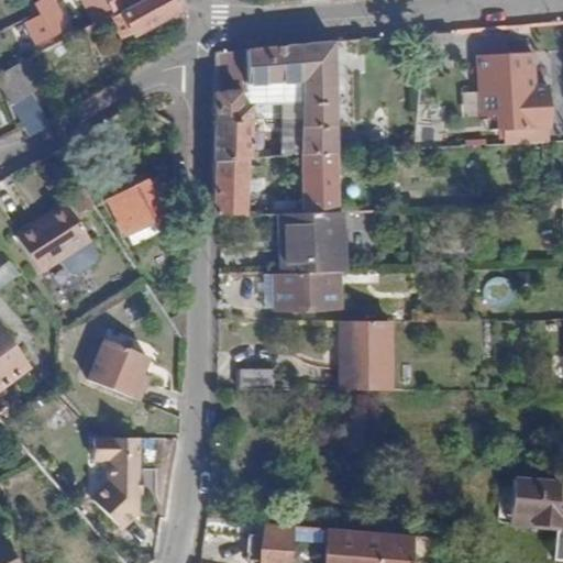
[(35,13),(48,40),(66,31),(53,4),(50,0),(35,0),(30,3),(35,13)]
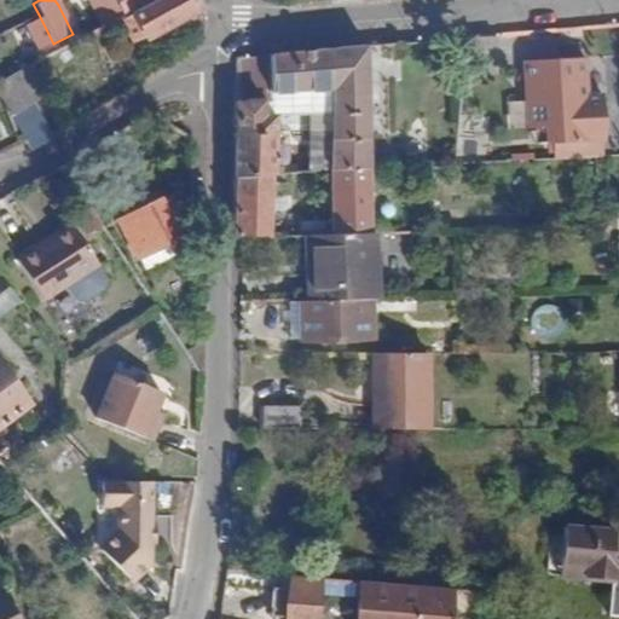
[(120,22),(154,0),(92,0),(90,1),(104,29),(117,23),(120,22)]
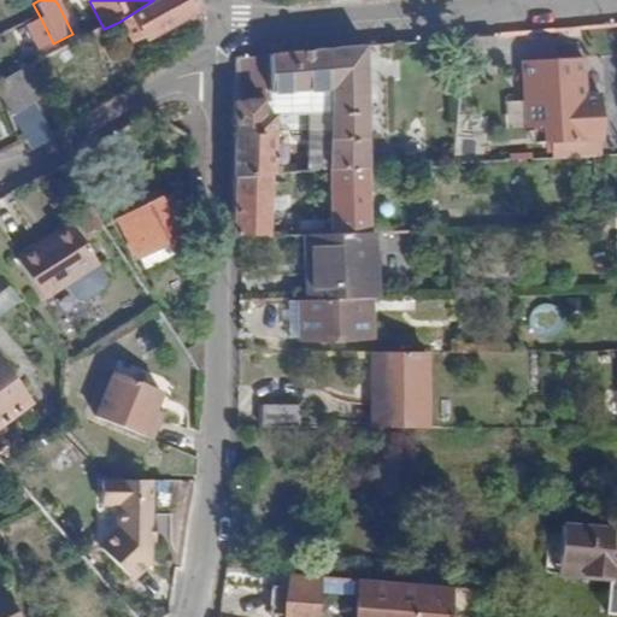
[(191,0),(153,0),(119,22),(134,45),(142,40),(145,43),(170,28),(175,35),(193,23),(188,16),(199,10),(191,0)]
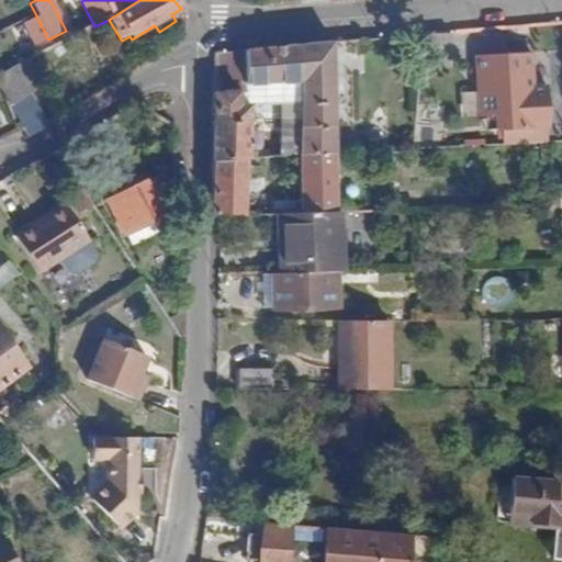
[(299,102),(300,115),(300,153),(336,150),(332,40),(235,52),(236,91),(237,104),(248,104),(261,103),(270,103),(299,102)]
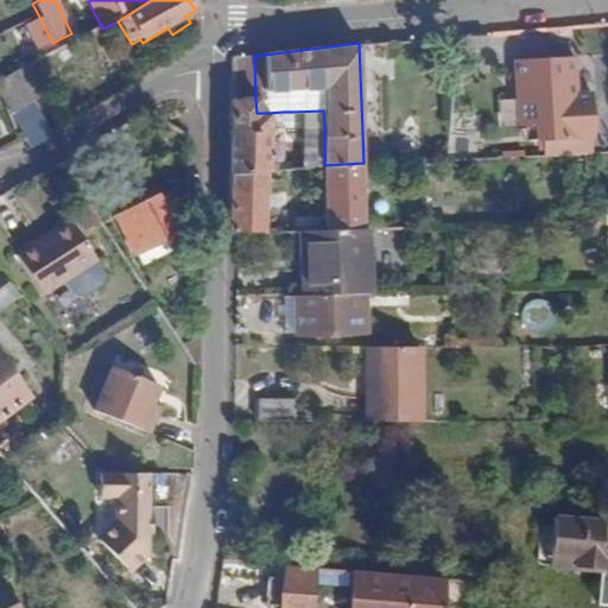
[(230,100),(255,99),(254,56),(232,58),(230,100)]
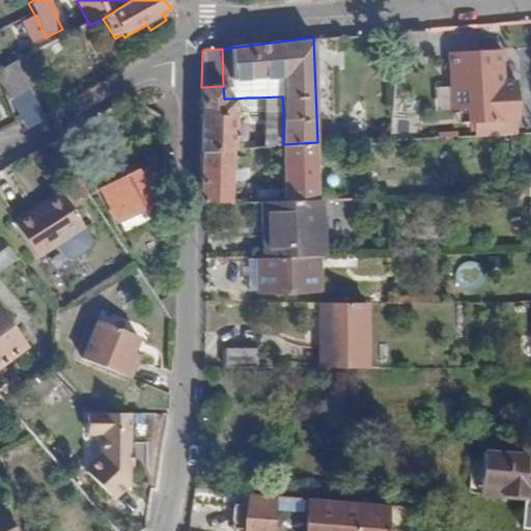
[(500,50),(447,51),(447,74),(454,80),(455,109),(470,108),(471,122),(514,121),(513,82),(500,82),(500,51),(500,50)]
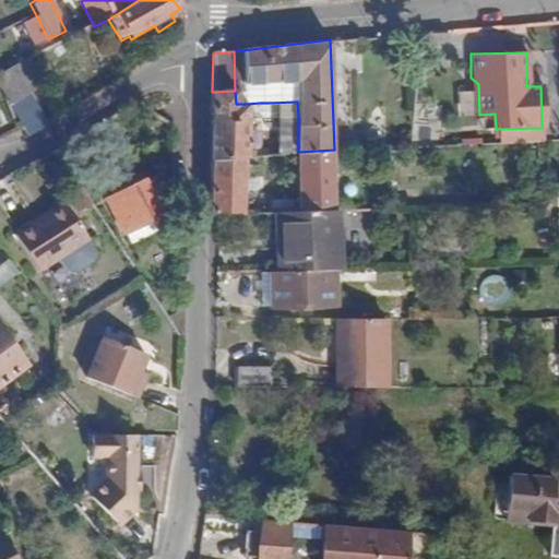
[(43,85),(28,58),(0,70),(0,85),(9,102),(30,93),(43,85)]
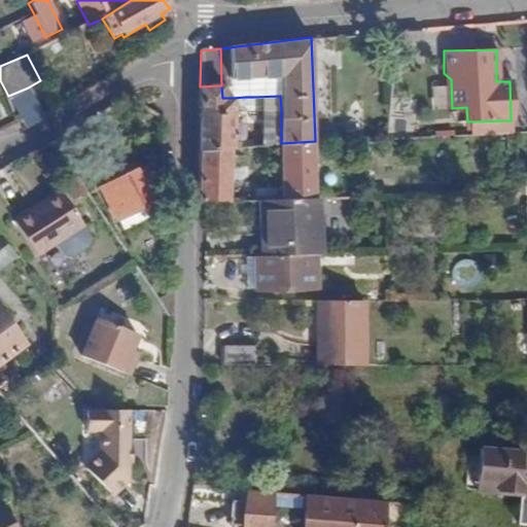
[(221,85),(200,86),(200,110),(222,109),(222,98),(221,85)]
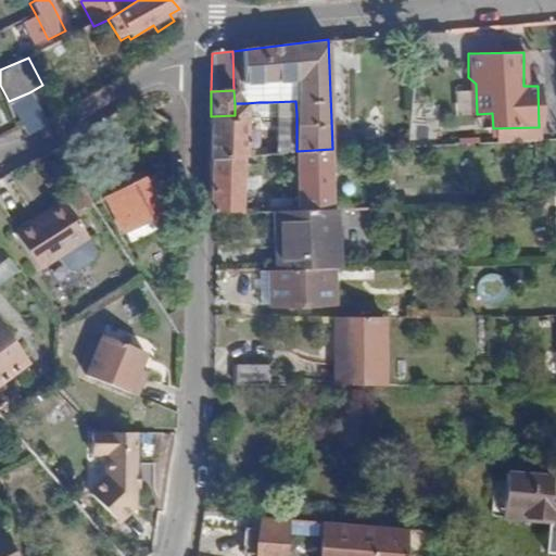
[(27,136),(47,123),(29,92),(9,101),(22,126),(27,136)]
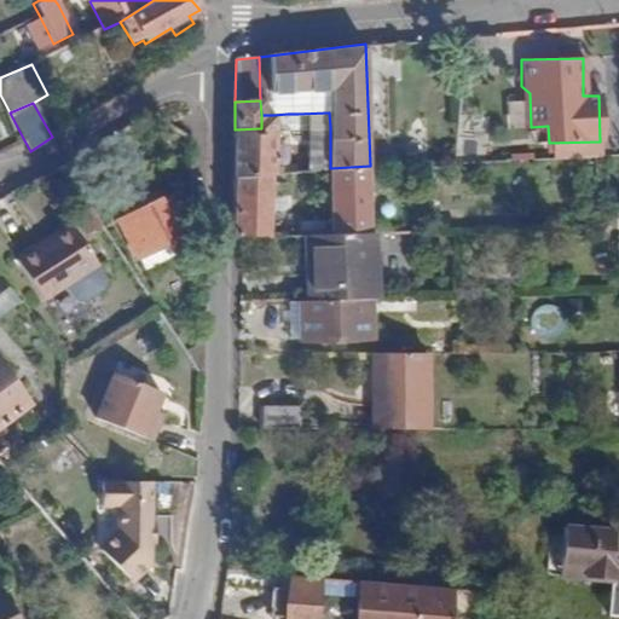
[(261,128),(273,128),(273,115),(261,115),(261,128)]
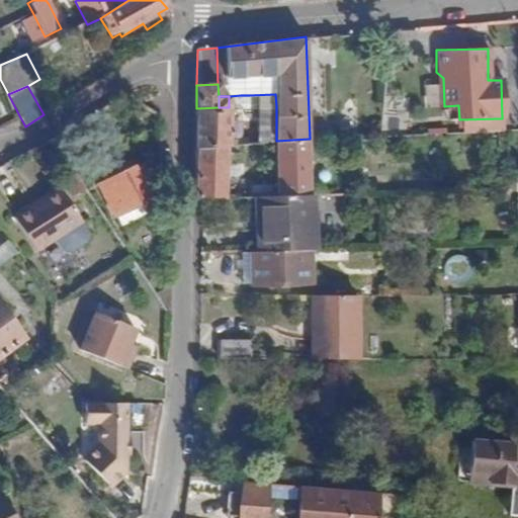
[(458,105),(444,106),(444,119),(459,119),(458,105)]
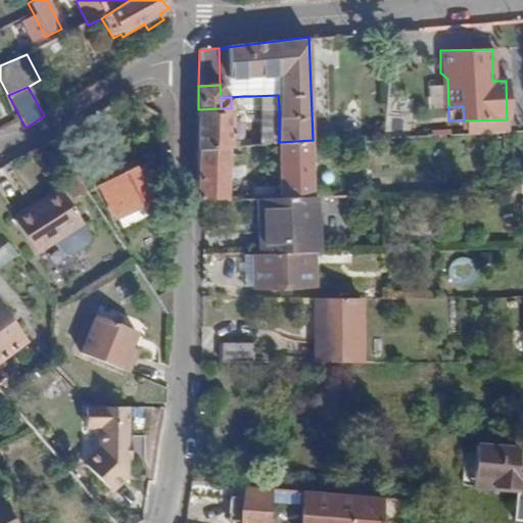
[(279,107),(271,108),(258,108),(260,142),(279,142),(279,107)]
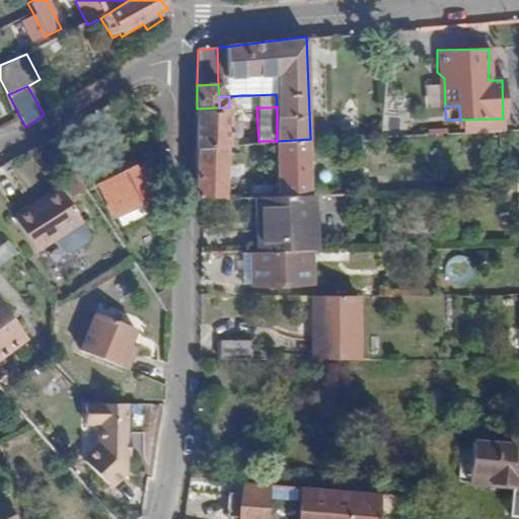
[(197,121),(197,144),(226,142),(230,142),(229,115),(206,115),(197,116),(197,121)]
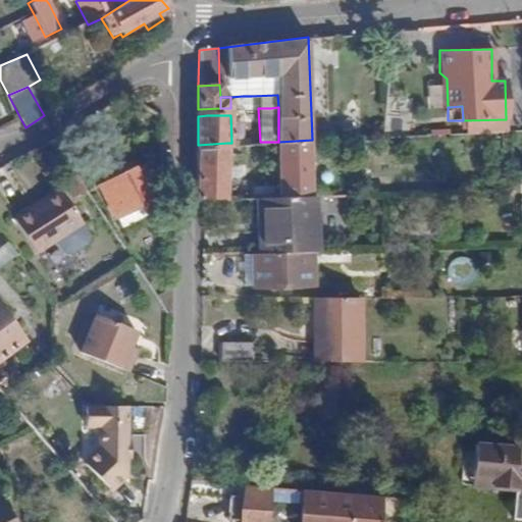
[(264,186),(263,199),(314,197),(312,140),(278,142),(279,185),(264,186)]
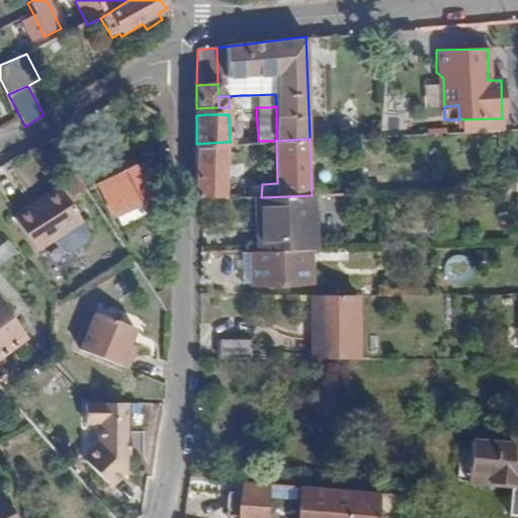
[(226,142),(196,144),(195,198),(197,200),(226,199),(226,142)]
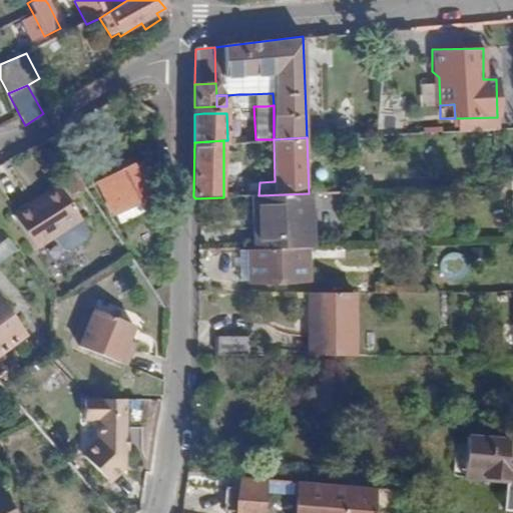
[(96,182),(115,212),(139,200),(150,194),(131,163),(96,182)]
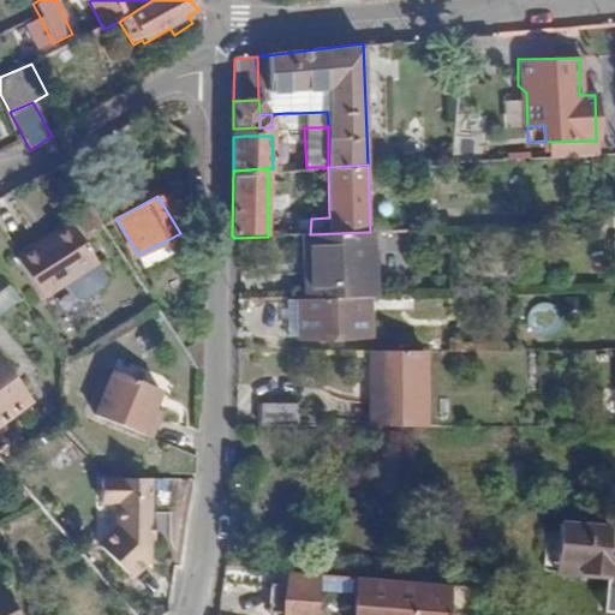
[(97,222),(85,203),(73,213),(85,230),(97,222)]
